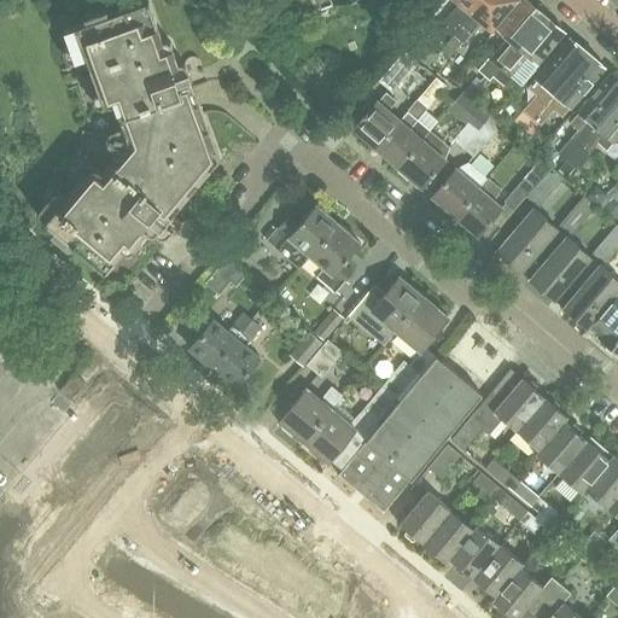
[(199,100),(194,87),(193,86),(186,65),(185,63),(185,62),(184,60),(182,60),(180,59),(179,60),(172,42),(169,40),(168,39),(165,39),(163,39),(149,0),(145,0),(109,13),(108,9),(85,17),(86,22),(65,30),(70,46),(69,46),(68,47),(66,48),(65,50),(65,52),(64,53),(64,54),(65,57),(69,68),(62,70),(69,89),(76,87),(89,126),(83,124),(80,139),(86,140),(64,165),(59,161),(47,175),(52,180),(45,188),(44,191),(42,192),(42,193),(42,196),(42,197),(44,198),(45,199),(45,200),(35,214),(52,228),(48,233),(68,248),(71,244),(104,270),(122,249),(123,250),(124,250),(128,251),(130,249),(146,229),(147,231),(150,232),(152,231),(153,231),(156,229),(170,213),(220,156),(204,114),(203,111),(199,100)]
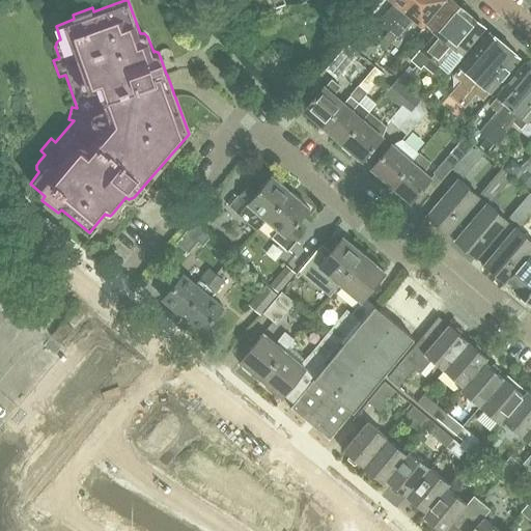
[(379,23),(387,30),(413,0),(391,0),(395,3),(379,23)]
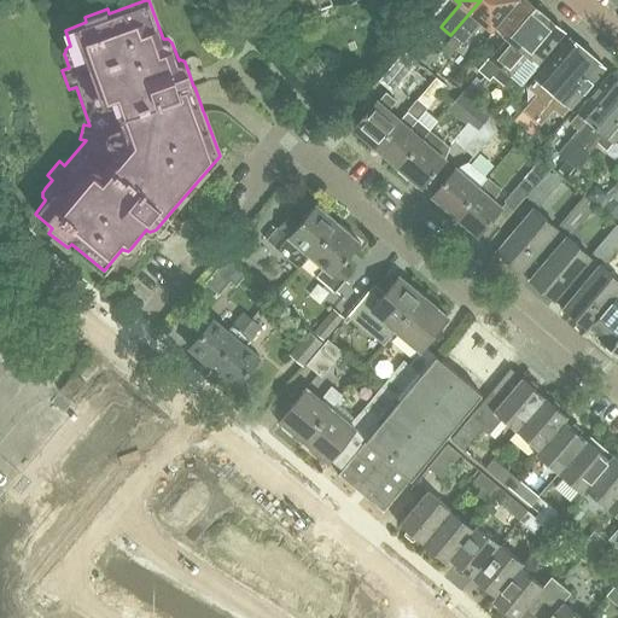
[(481,0),(450,35),(460,44),(479,21),(490,30),(516,0),(481,0)]
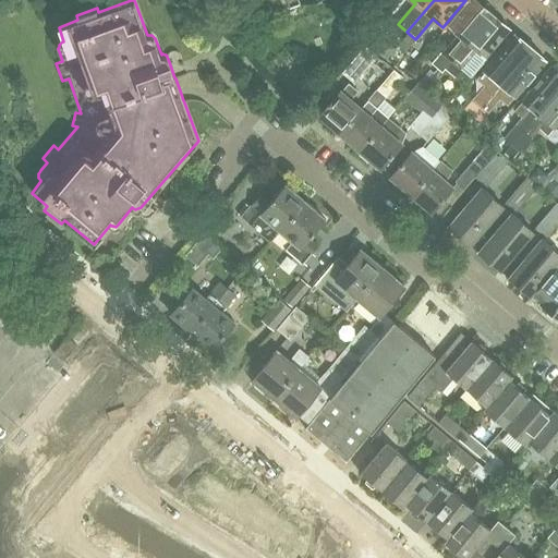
[(440,71),(444,69),(490,14),(474,0),(470,0),(447,27),(457,35),(441,52),(432,63),(440,71)]
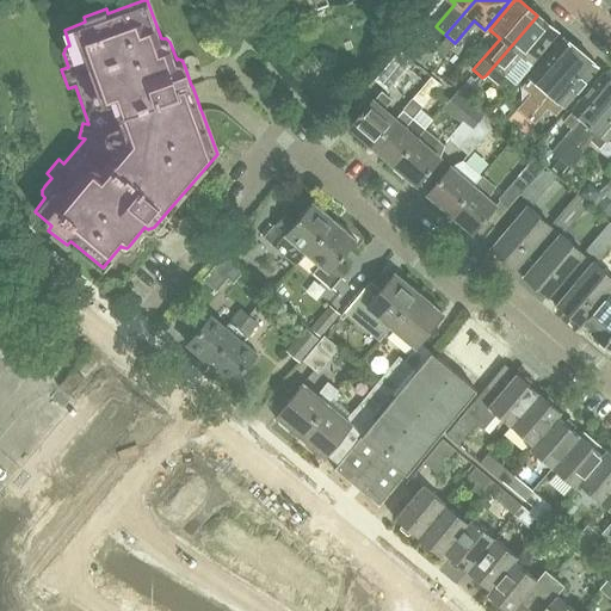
[(556,32),(537,16),(486,75),(495,84),(503,74),(514,85),(528,69),(529,63),(556,32)]
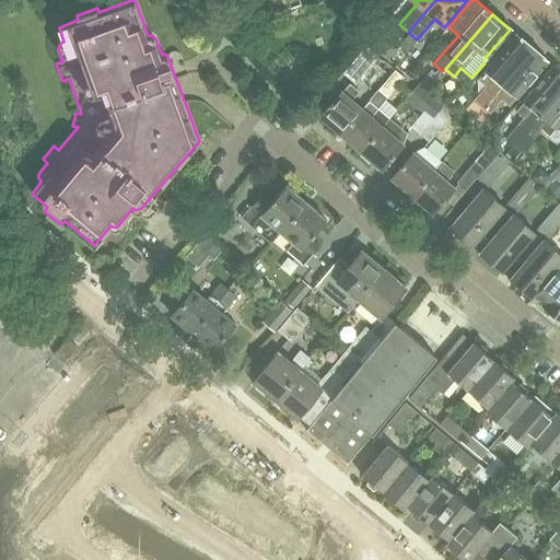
[(480,106),(487,100),(532,47),(515,34),(485,70),(477,79),(485,86),(479,93),(473,100),(480,106)]
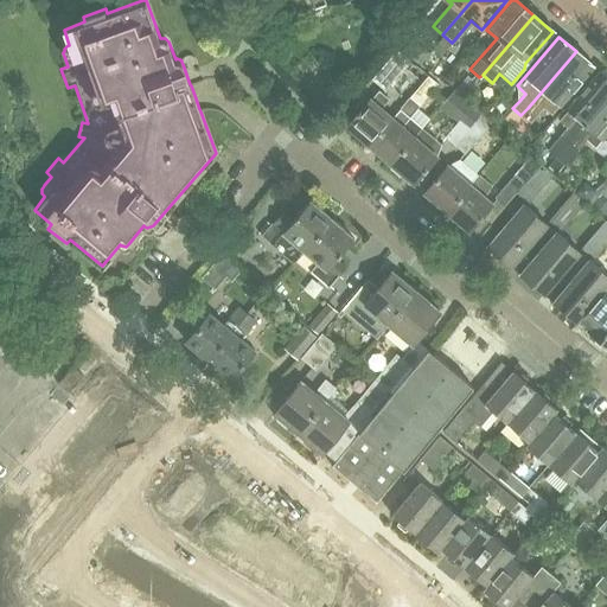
[(429,52),(415,42),(407,53),(420,64),(429,52)]
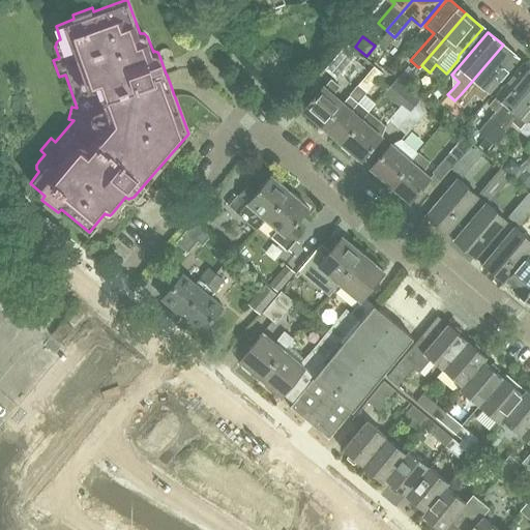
[(518,58),(503,45),(461,94),(454,100),(462,107),(467,100),(474,93),(481,99),(489,91),(518,58)]
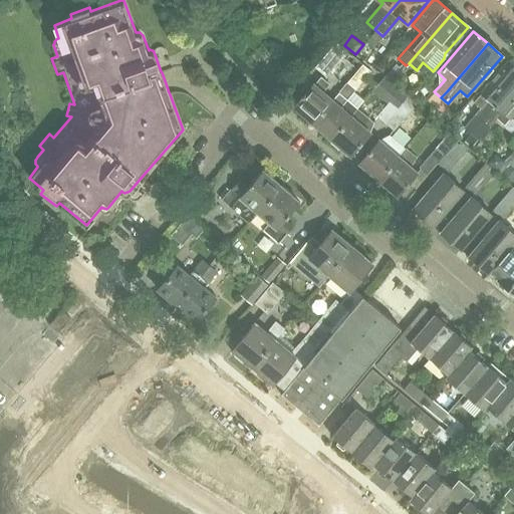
[(326,75),(342,57),(331,48),(326,54),(315,66),(326,75)]
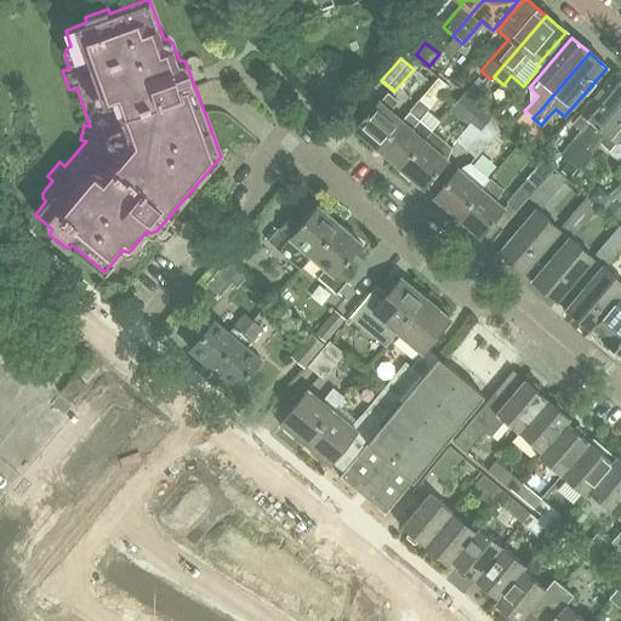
[(569,160),(620,100),(620,78),(614,72),(580,112),(581,112),(571,124),(580,131),(551,165),(559,172),(569,160)]
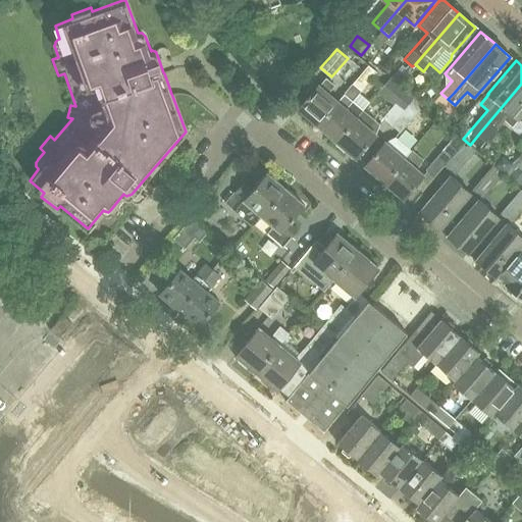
[(367,85),(358,77),(344,95),(352,101),(367,85)]
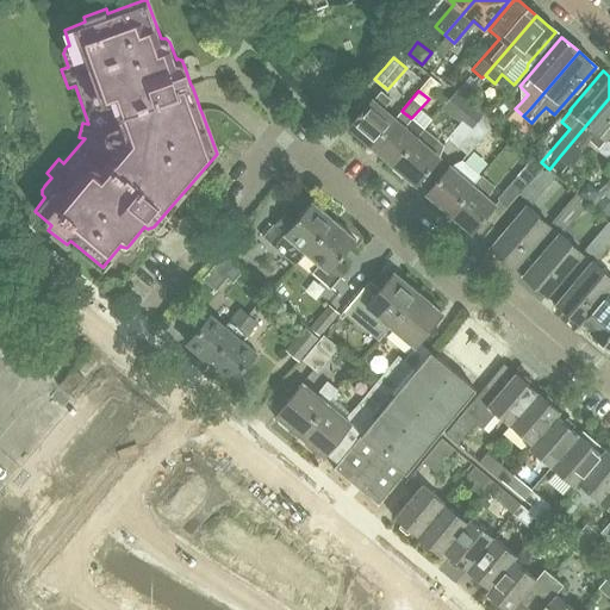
[(349,125),(371,144),(394,118),(383,109),(391,100),(380,92),(373,100),(372,99),(349,125)]
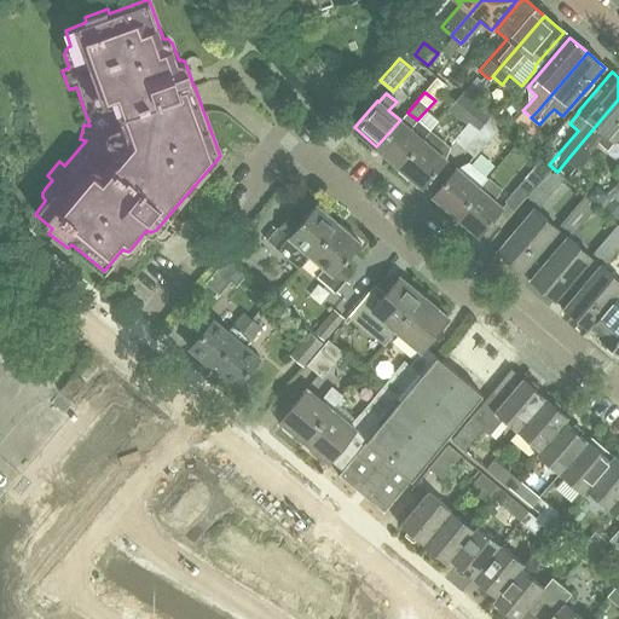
[(615,142),(618,136),(618,99),(567,160),(576,167),(597,143),(607,150),(614,142),(615,142)]
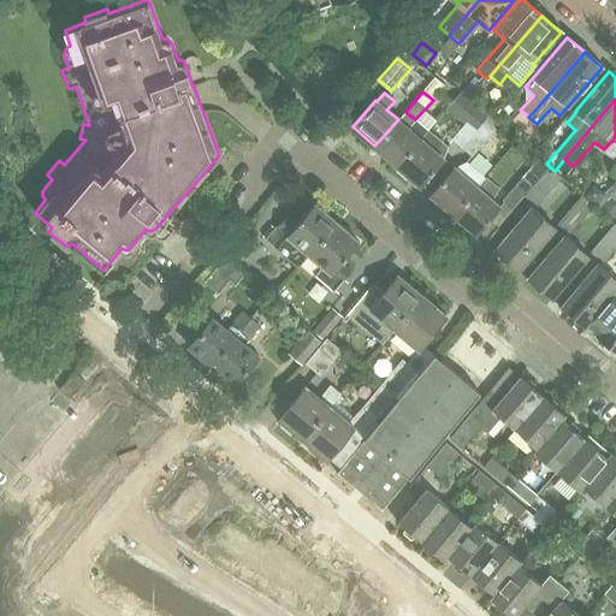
[(374,146),(397,166),(420,138),(408,129),(415,119),(406,112),(406,111),(398,119),(374,146)]
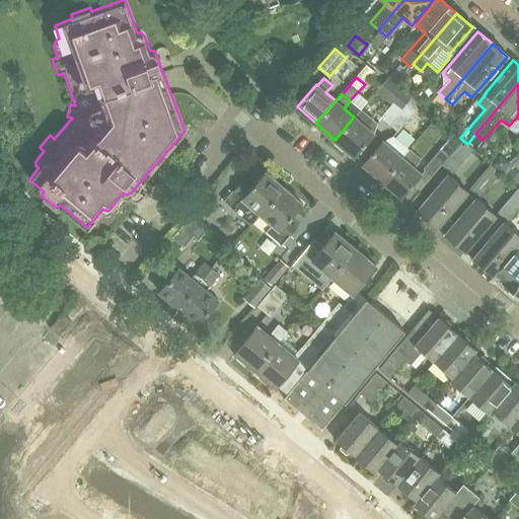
[(412,96),(404,104),(388,123),(397,131),(420,103),(416,99),(412,96)]
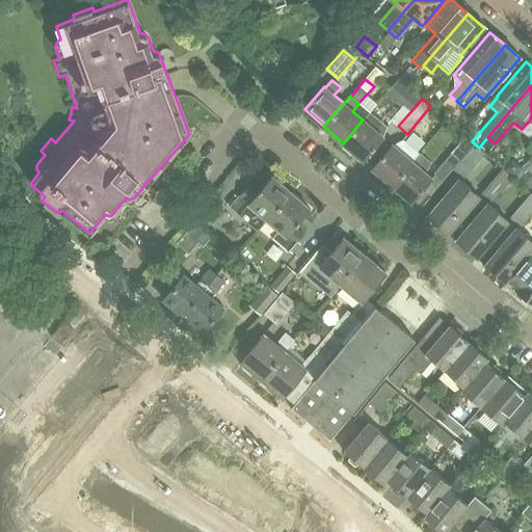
[(391,120),(398,126),(415,107),(406,100),(391,120)]
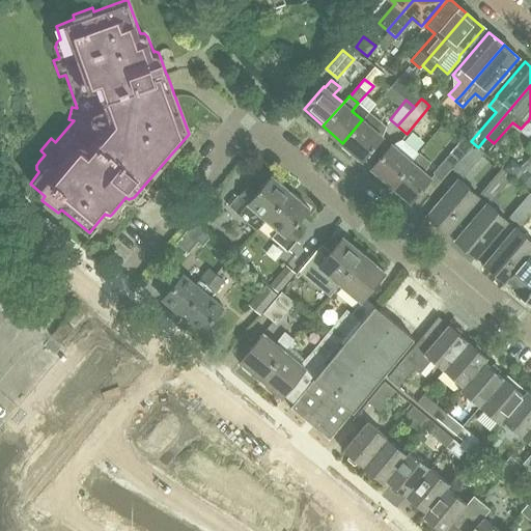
[(386,126),(369,112),(362,119),(342,143),(361,160),(382,137),(386,126)]
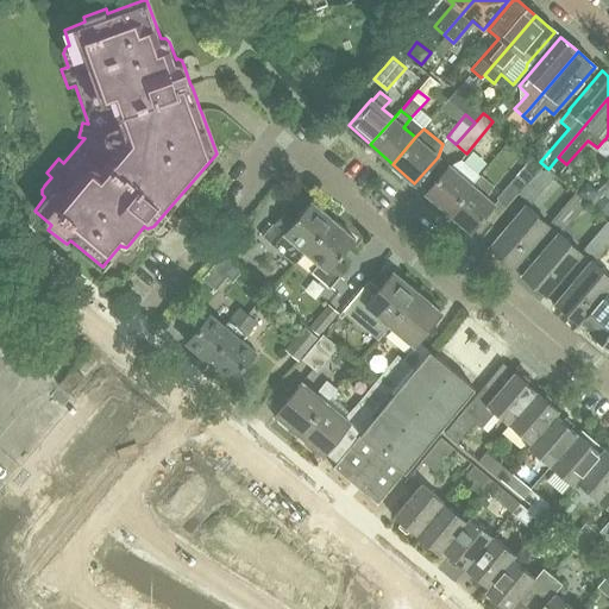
[(426,192),(449,212),(481,174),(466,163),(462,159),(449,165),(426,192)]
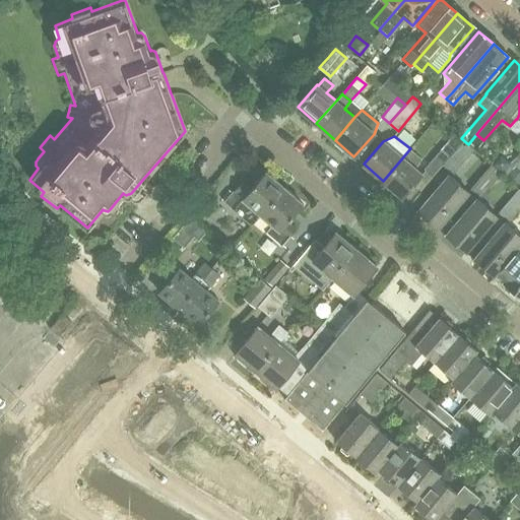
[(449,158),(443,166),(453,175),(474,149),(463,141),(449,158)]
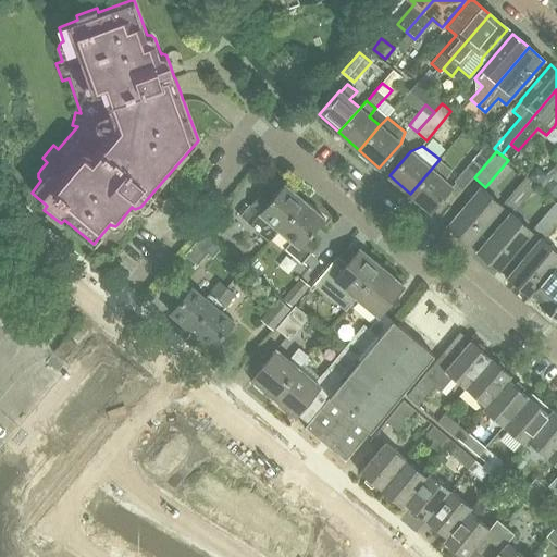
[(440,159),(410,194),(430,211),(450,187),(443,180),(452,170),(440,159)]
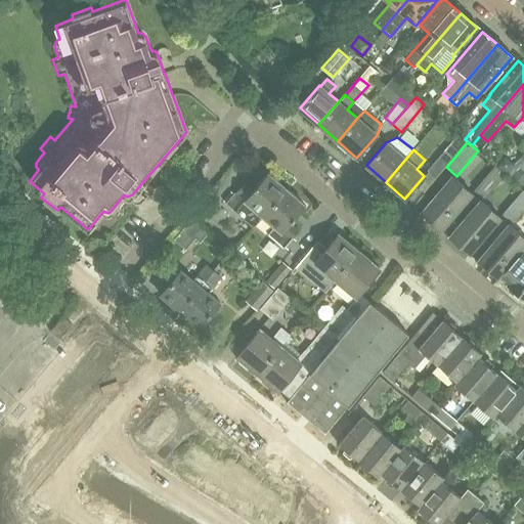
[(437,176),(446,167),(452,160),(443,151),(428,169),(437,176)]
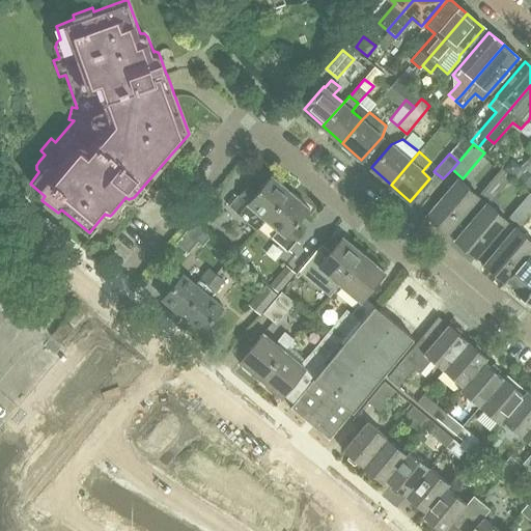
[(511,177),(501,168),(479,193),(490,202),(511,177)]
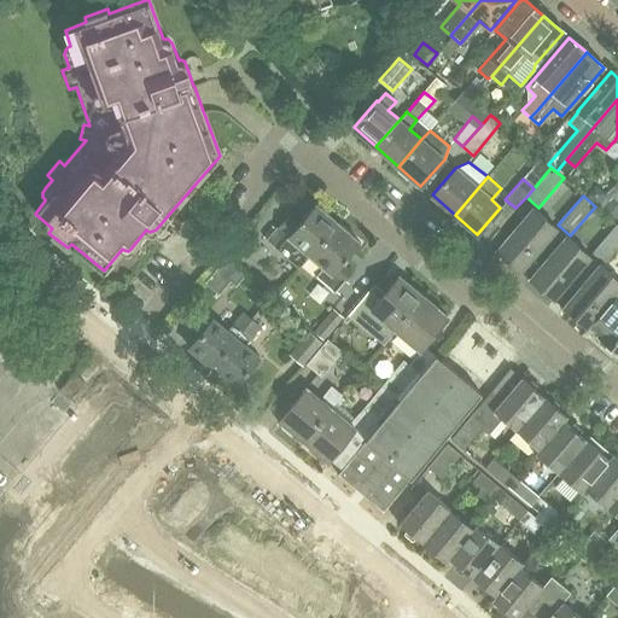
[(617,214),(617,200),(613,197),(602,209),(614,219),(617,214)]
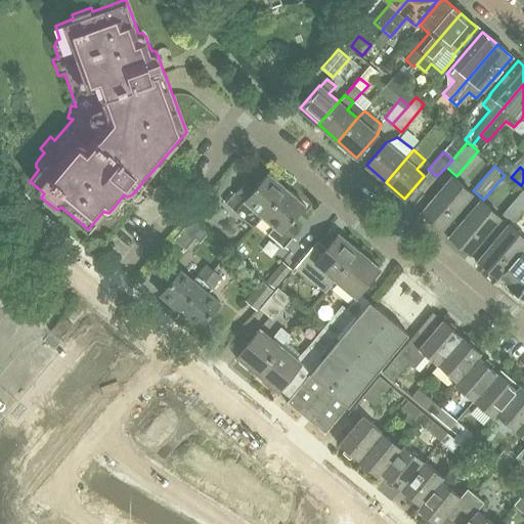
[(254,225),(263,215),(287,188),(267,172),(252,188),(244,182),(235,191),(245,199),(235,209),(254,225)]
